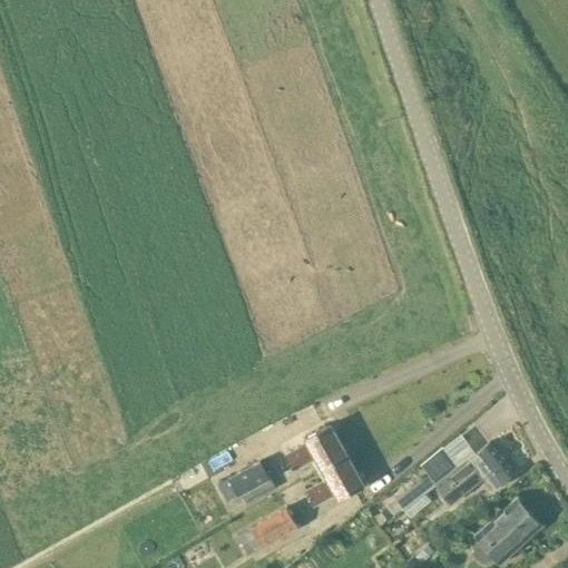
[(321,468),(322,470),(345,456),(329,427),(305,439),(307,443),(284,457),(292,471),(315,458),(321,468)]
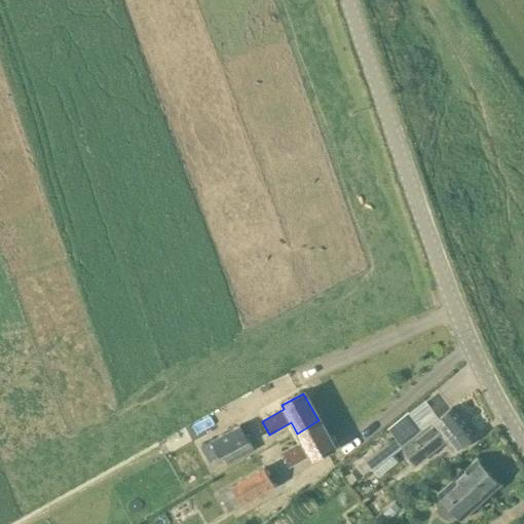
[(426,461),(448,445),(454,453),(473,440),(450,409),(421,431),(408,413),(386,431),(393,439),(364,462),(378,480),(398,464),(391,456),(401,449),(411,442),(426,461)]
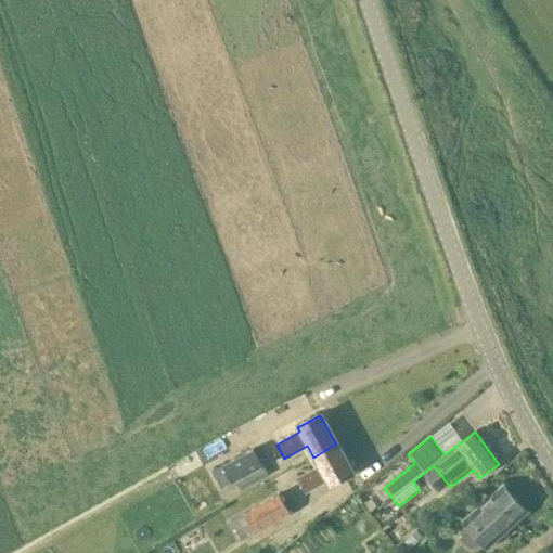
[(336,444),(313,458),(319,466),(296,479),(304,494),(326,481),(330,486),(352,473),(350,470),(336,444)]
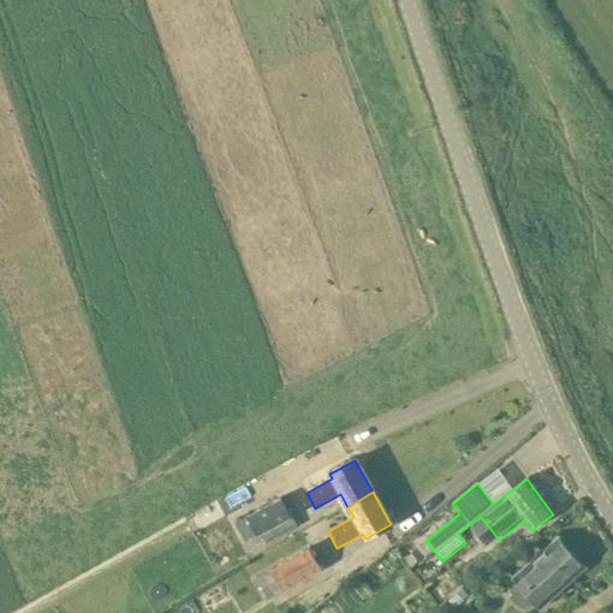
[(265,545),(296,528),(290,518),(279,499),(245,517),(232,525),(243,543),(256,536),(256,537),(260,536),(265,545)]
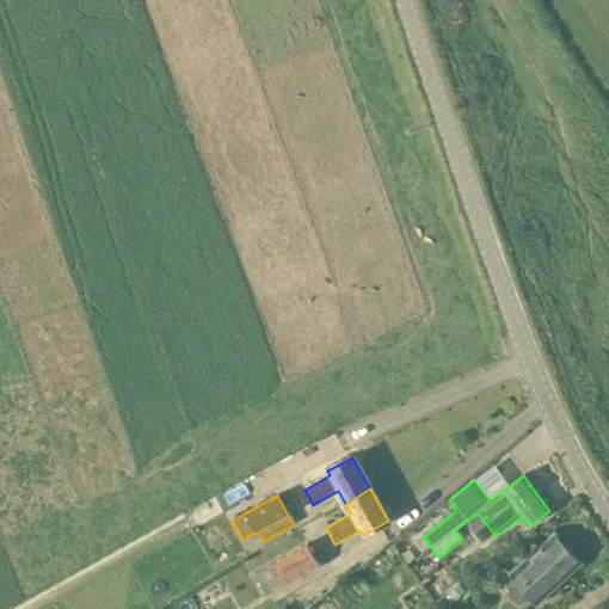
[(536,604),(580,564),(554,535),(510,576),(512,578),(510,580),(509,583),(508,585),(506,588),(506,591),(508,595),(509,598),(510,601),(512,603),(515,604),(518,606),(522,606),(526,606),(529,603),(533,601),(536,604)]
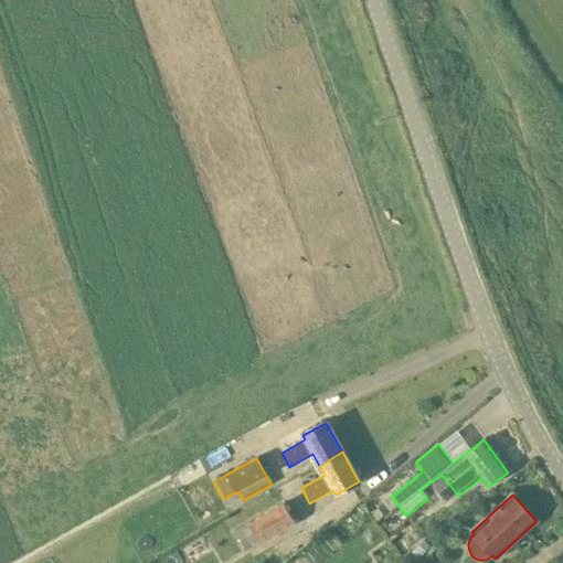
[(293,524),(280,503),(232,532),(244,553),(293,524)]
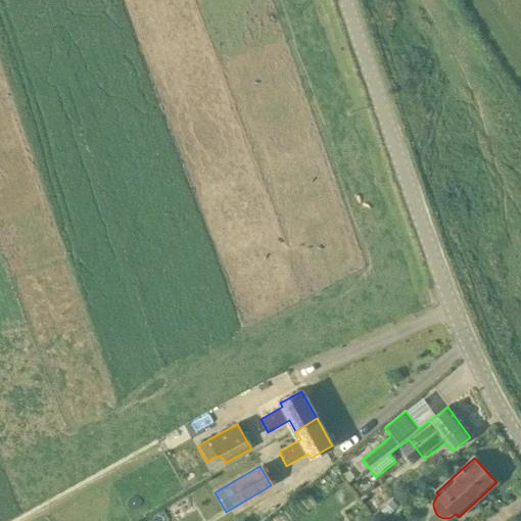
[(391,501),(380,511),(386,518),(397,508),(391,501)]
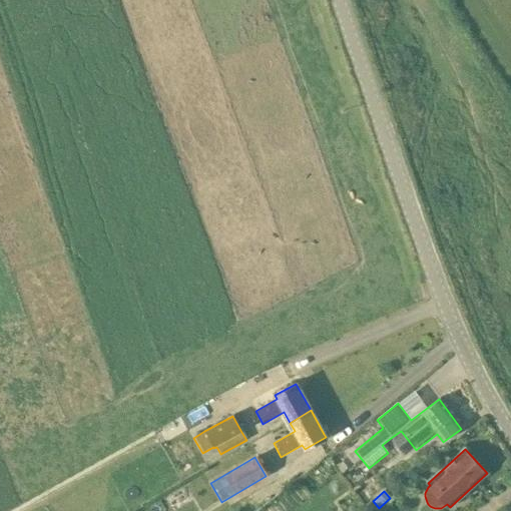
All buildings are outlined.
